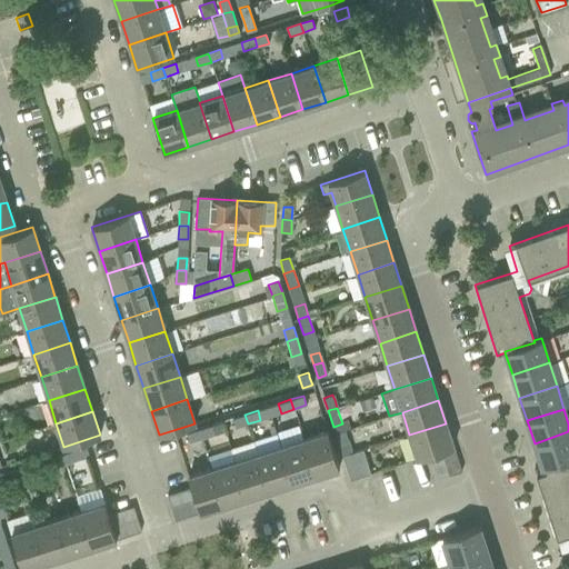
[(245,415),(232,418),(236,428),(248,423),(245,415)]
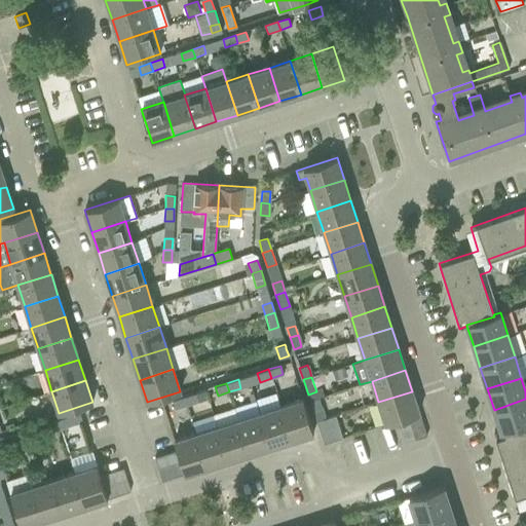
[(396,420),(407,417),(419,413),(412,391),(378,402),(385,424),(396,420)]
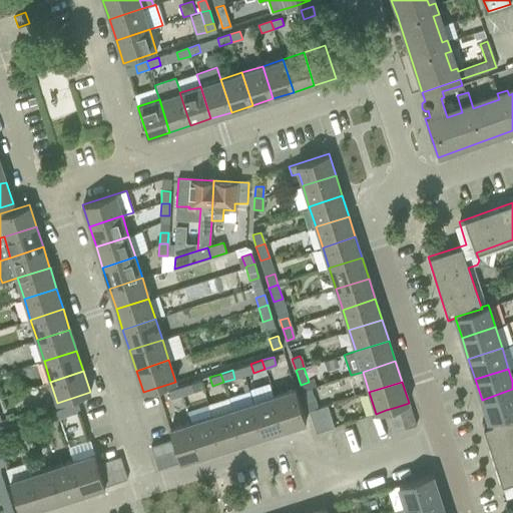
[(191,383),(179,387),(182,395),(194,392),(191,383)]
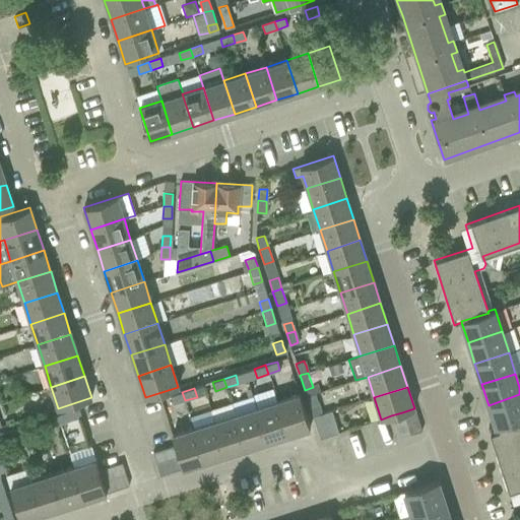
[(182,392),(171,396),(173,404),(185,400),(182,392)]
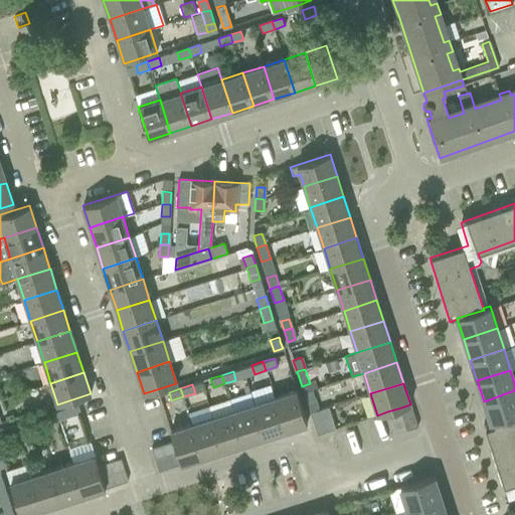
[(296,390),(275,397),(286,431),(307,423),(296,390)]
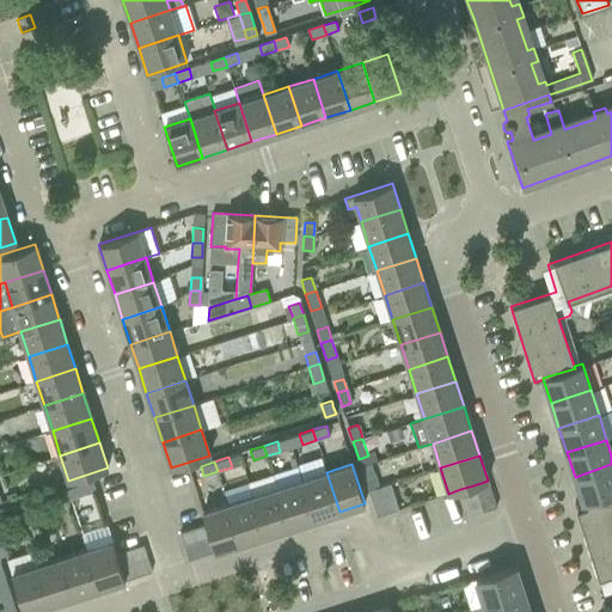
[(611,464),(575,477),(580,495),(582,500),(582,502),(611,491),(611,464)]
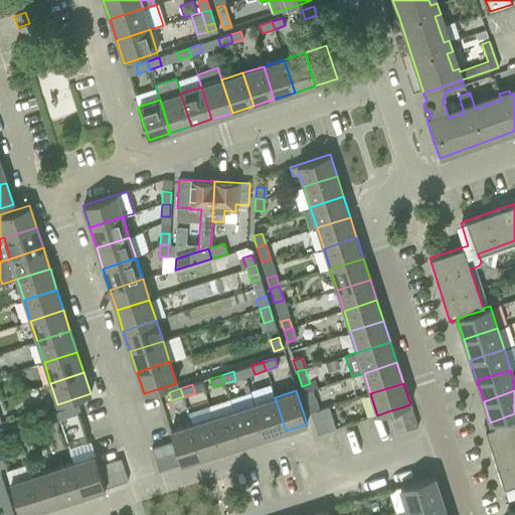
[(275,397),(253,404),(265,438),(286,431),(275,397)]
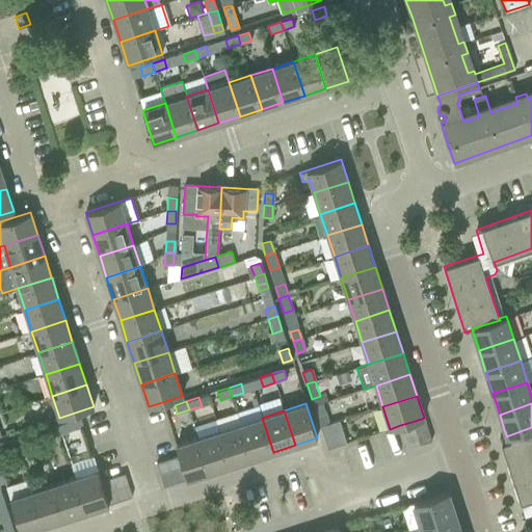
[(316,415),(320,427),(329,424),(325,411),(316,415)]
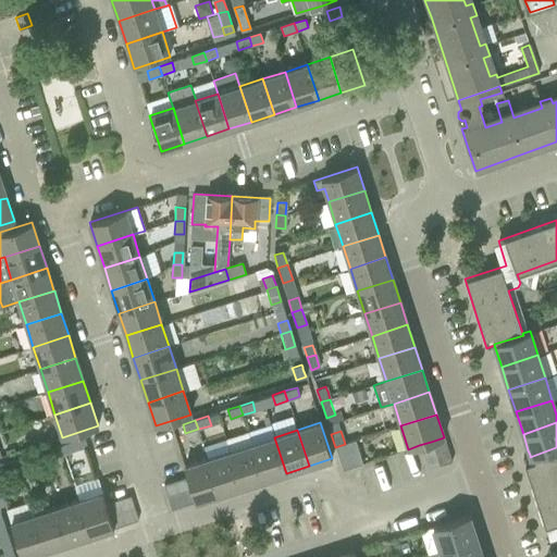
[(274,437),(252,444),(263,480),(286,473),(274,437)]
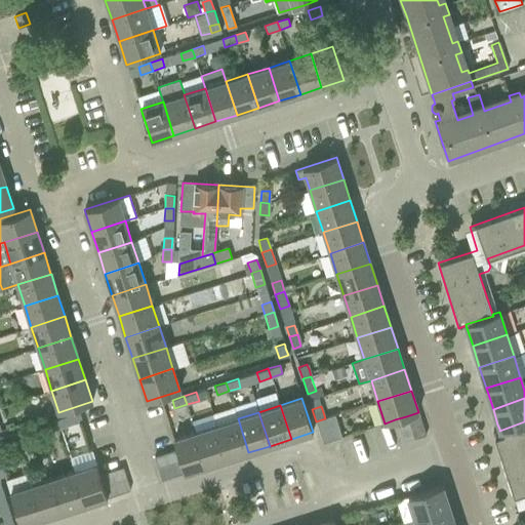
[(414,439),(426,435),(418,412),(406,416),(414,439)]
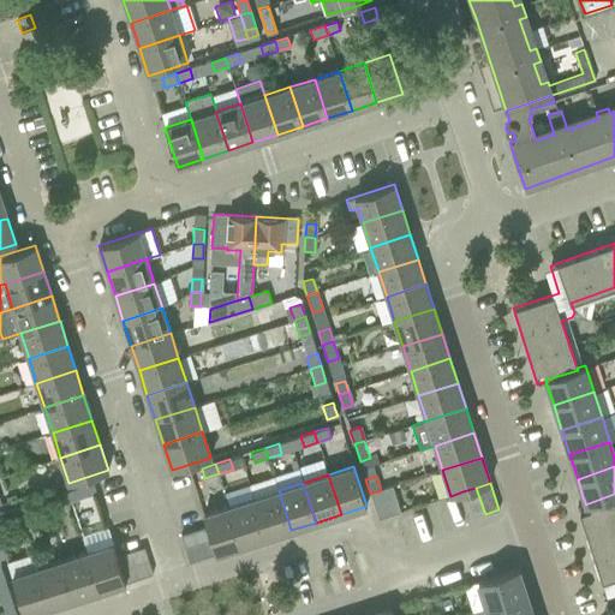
[(81,487),(67,491),(71,501),(84,497),(81,487)]
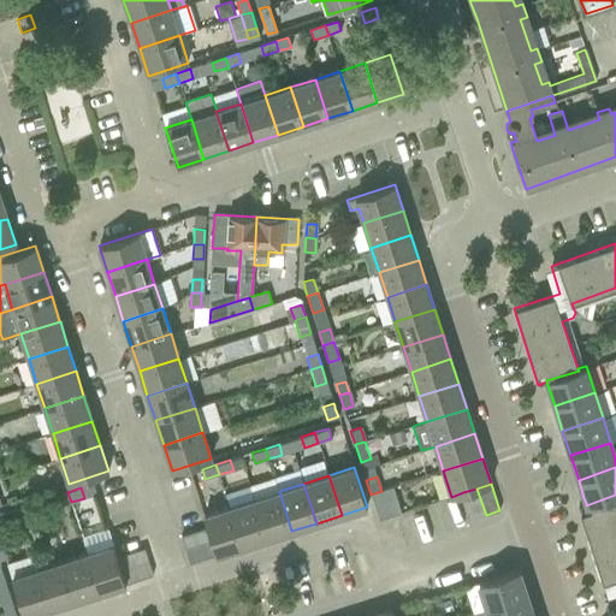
[(381,491),(371,495),(379,520),(401,513),(392,487),(381,491)]
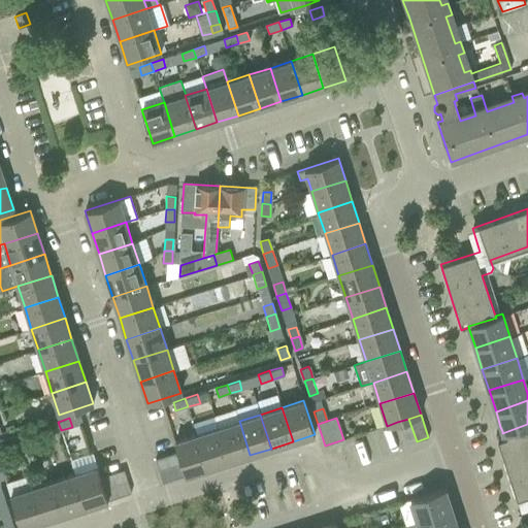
[(408,419),(397,422),(404,446),(417,441),(408,419)]
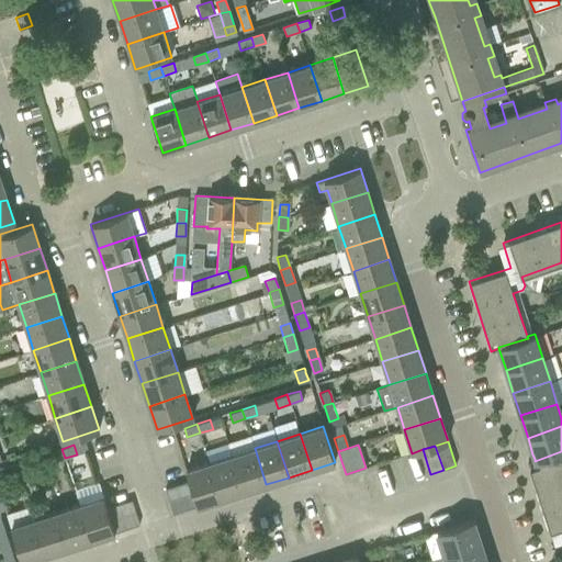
[(255,448),(232,456),(244,492),(266,484),(255,448)]
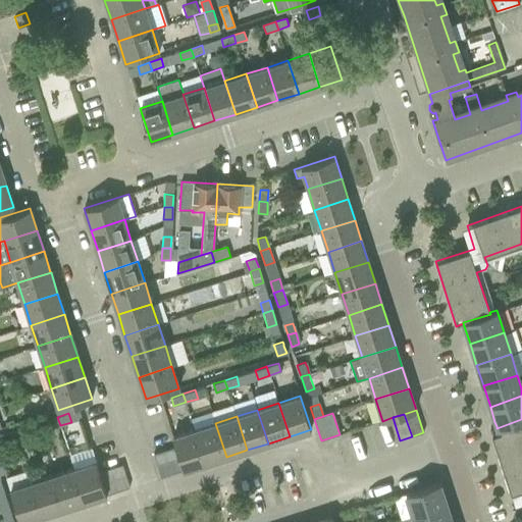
[(60,425),(57,417),(45,420),(48,429),(60,425)]
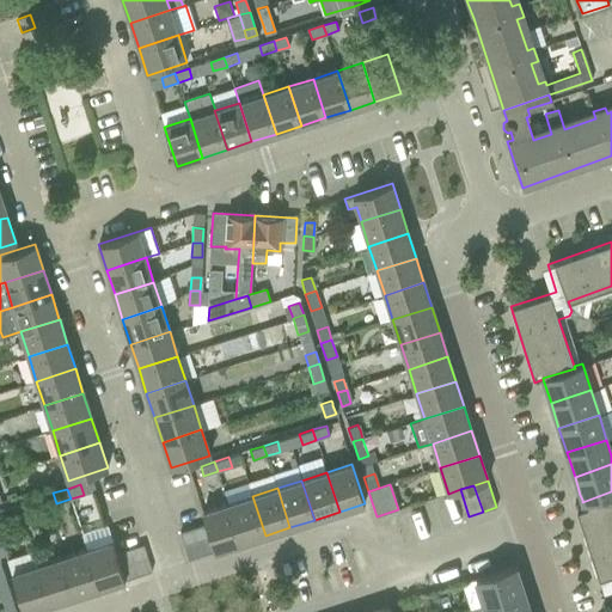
[(611,491),(574,505),(600,586),(611,581),(611,491)]
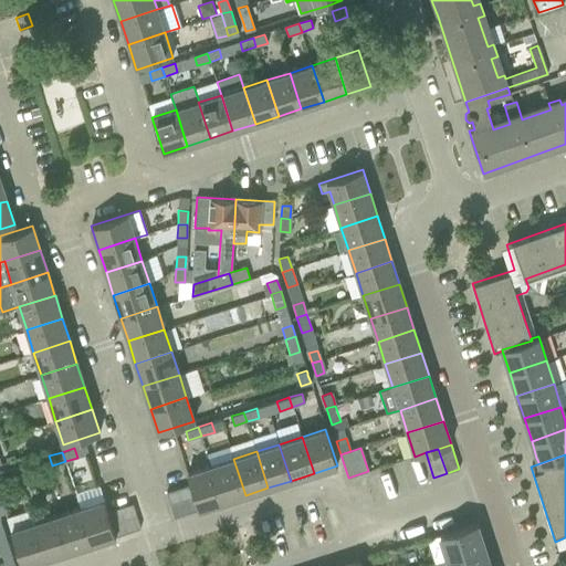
[(233,459),(211,467),(222,502),(245,495),(233,459)]
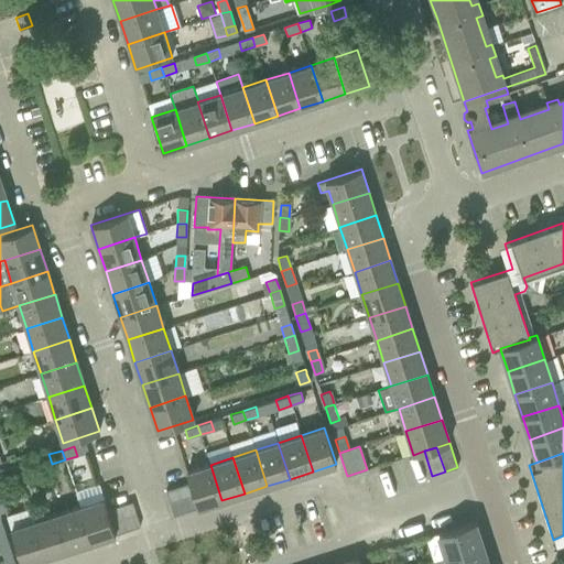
[(29,461),(17,465),(17,466),(18,469),(20,475),(32,470),(29,461)]
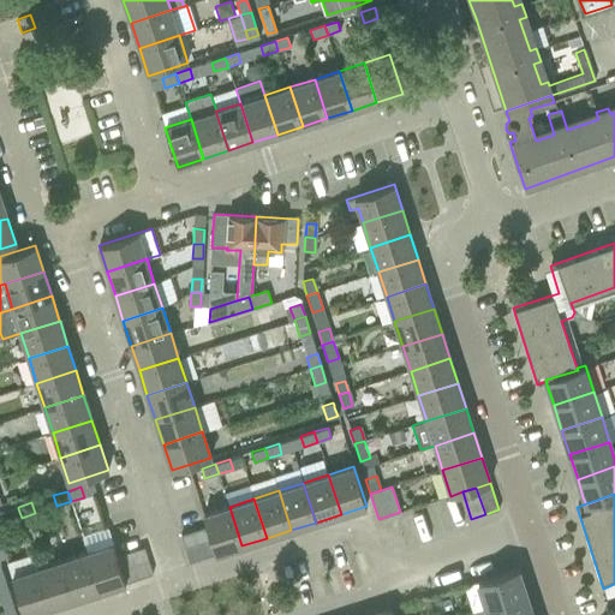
[(18,507),(4,512),(5,513),(7,523),(22,518),(19,512),(18,508),(18,507)]
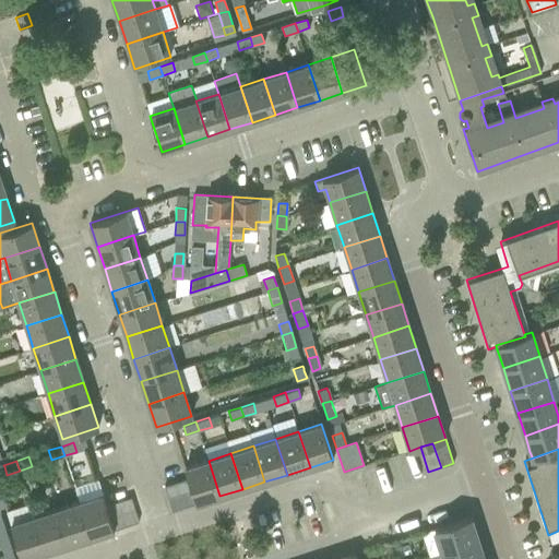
[(188,478),(192,491),(197,503),(219,496),(209,461),(185,468),(188,478)]
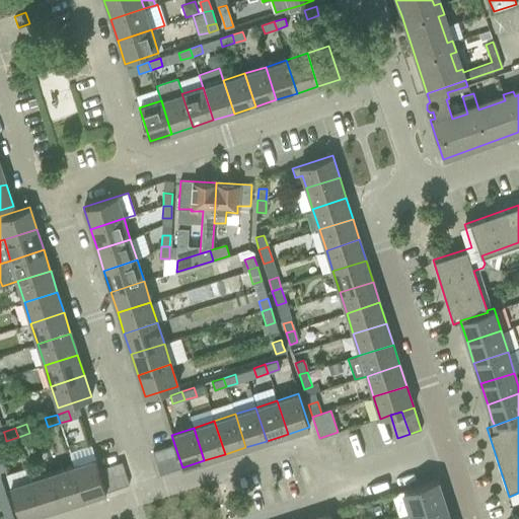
[(152,452),(155,463),(178,456),(174,444),(152,452)]
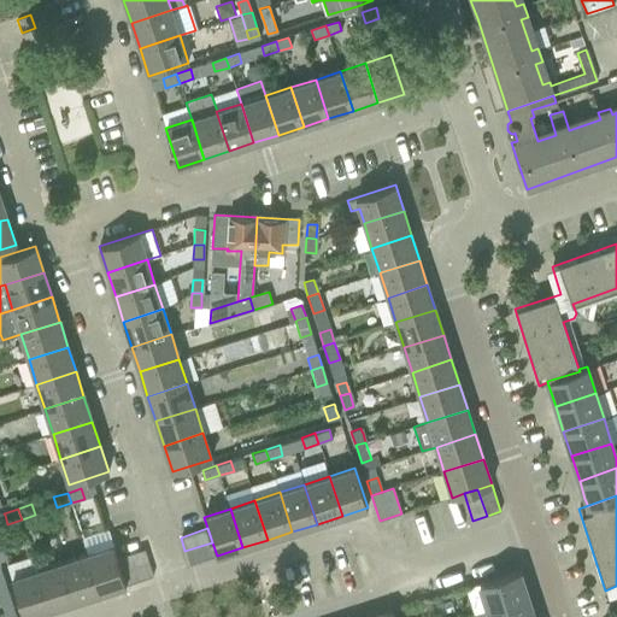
[(212,542),(184,551),(189,565),(217,556),(212,542)]
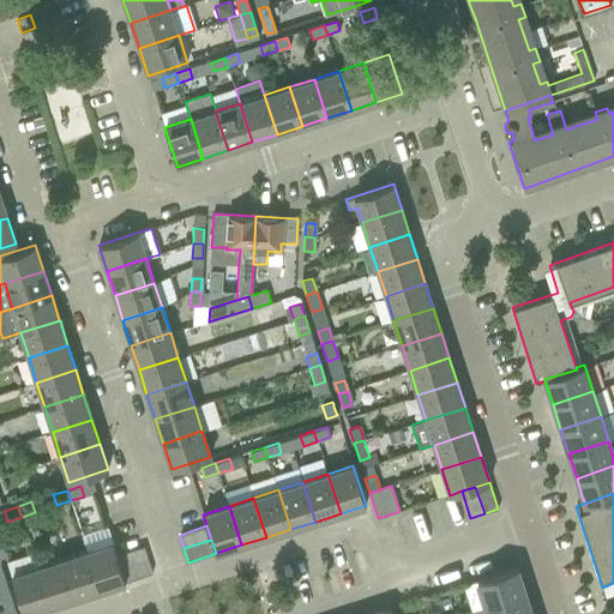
[(113,543),(86,552),(100,591),(125,583),(121,569),(116,555),(113,543)]
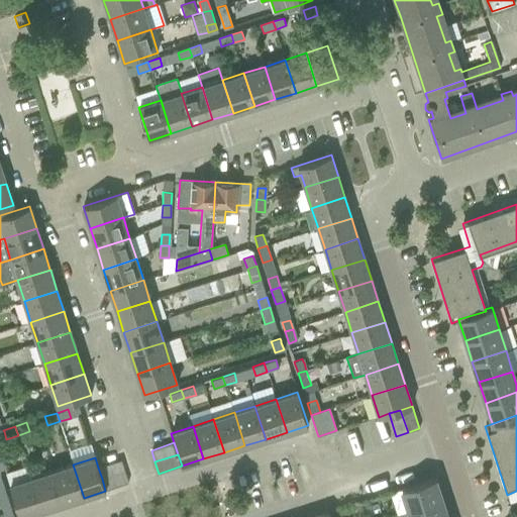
[(121,460),(98,468),(102,479),(124,472),(121,460)]
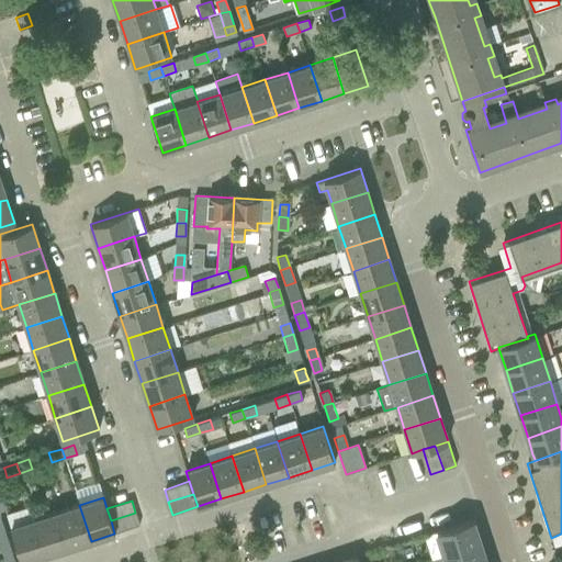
[(79,505),(57,513),(68,548),(91,541),(79,505)]
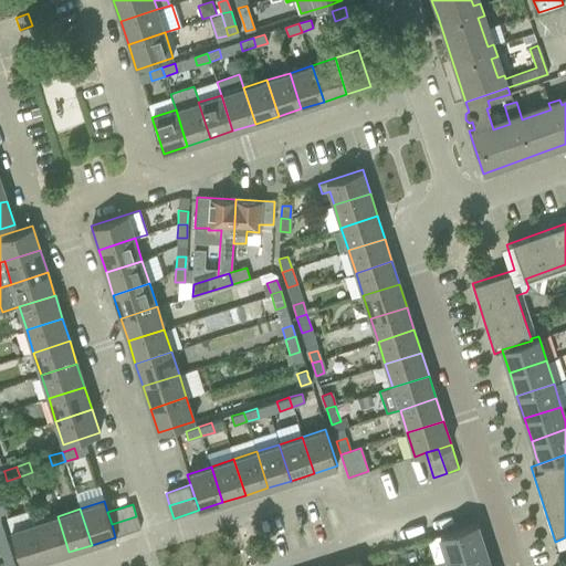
[(58,516),(34,523),(46,559),(69,552),(58,516)]
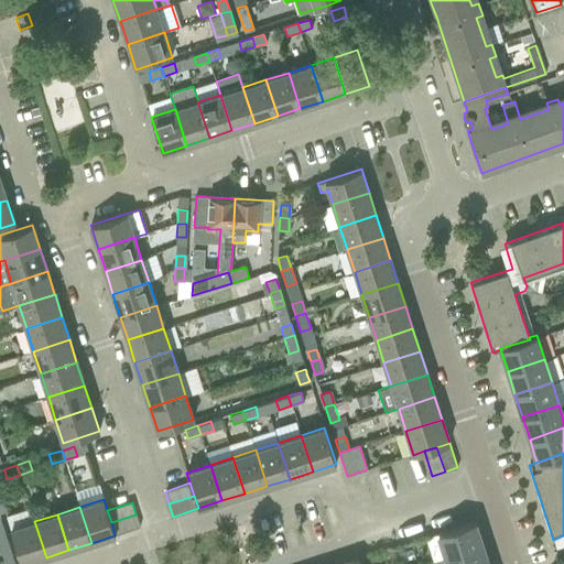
[(140,527),(136,514),(111,522),(115,535),(140,527)]
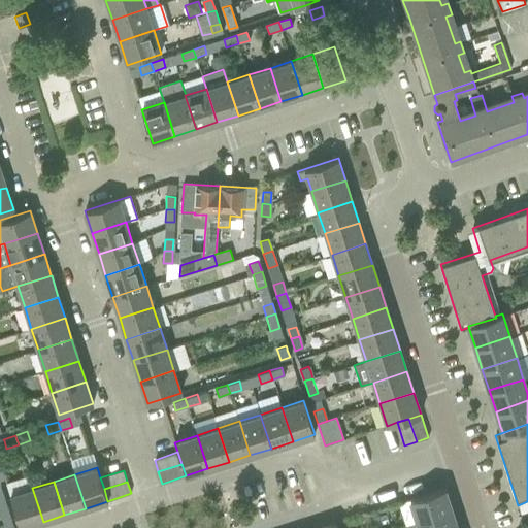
[(23,527),(43,522),(32,488),(10,495),(21,527),(23,527)]
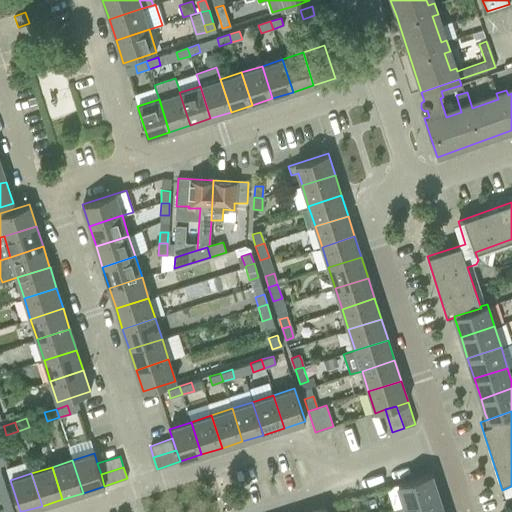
[(397,484),(404,505),(438,495),(431,474),(397,484)]
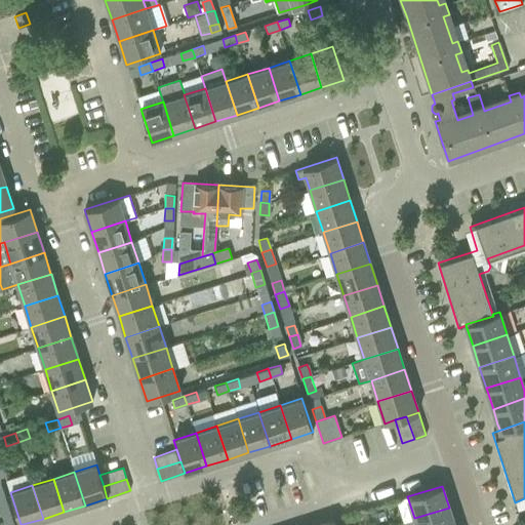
[(0,515),(1,515),(2,518),(10,515),(6,500),(0,501),(0,515)]
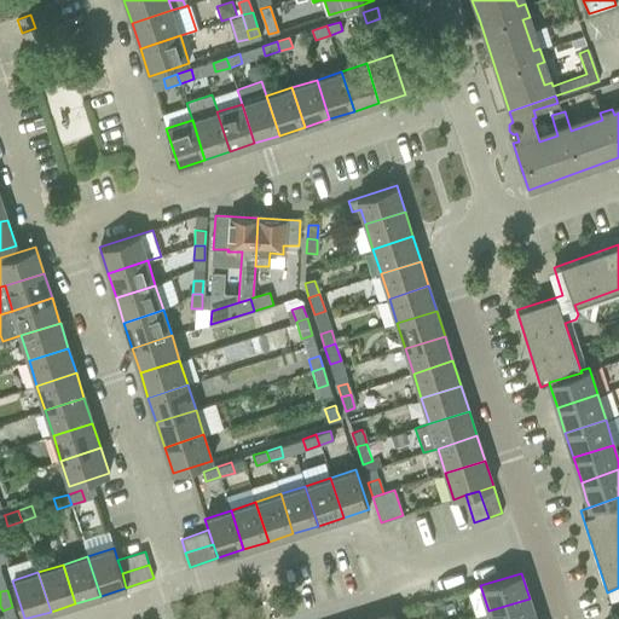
[(489,611),(491,618),(536,618),(530,599),(489,611)]
